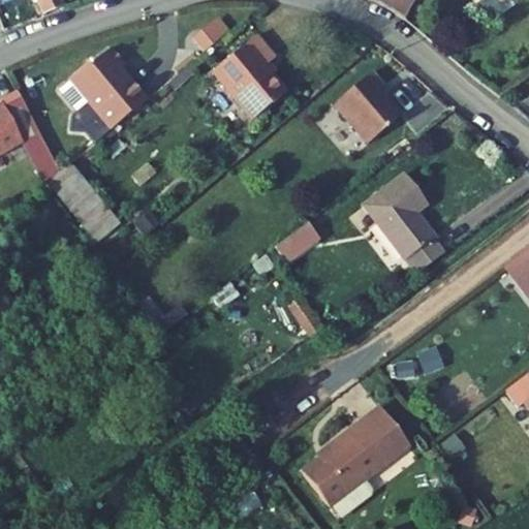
[(36,0),(42,13),(63,5),(60,0),(36,0)]
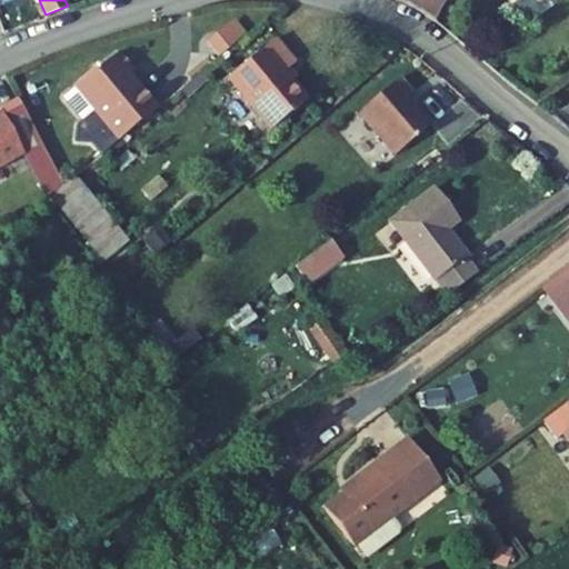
[(446,2),(442,0),(397,0),(435,22),(435,21),(442,8),(446,2)]
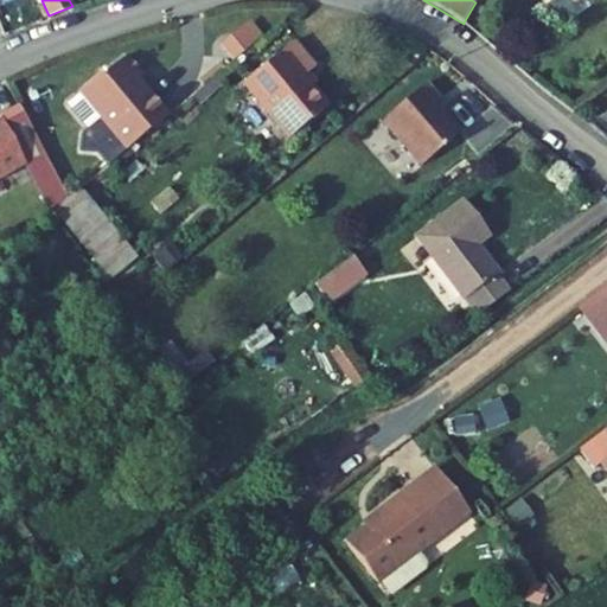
[(472,27),(480,12),(472,8),(464,23),(472,27)]
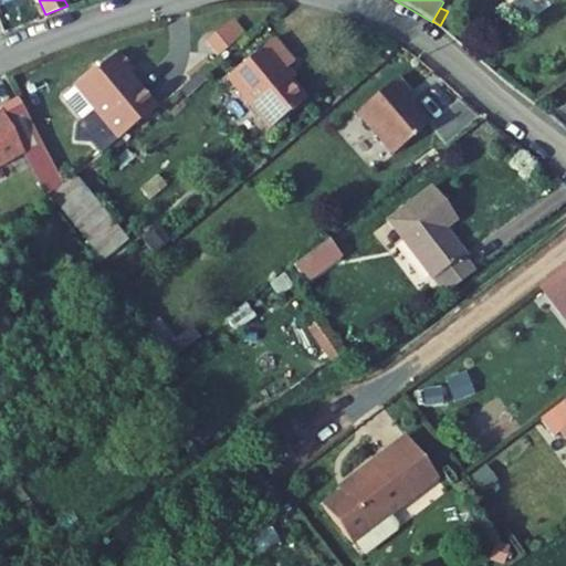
[(219,56),(243,37),(232,23),(208,43),(219,56)]
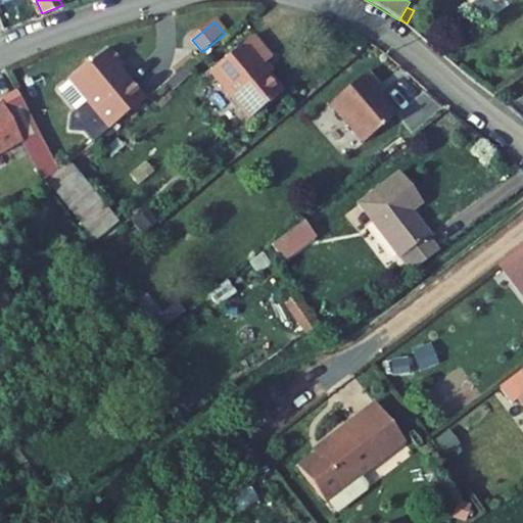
[(249,120),(283,92),(262,66),(271,59),(252,37),(210,73),(249,120)]
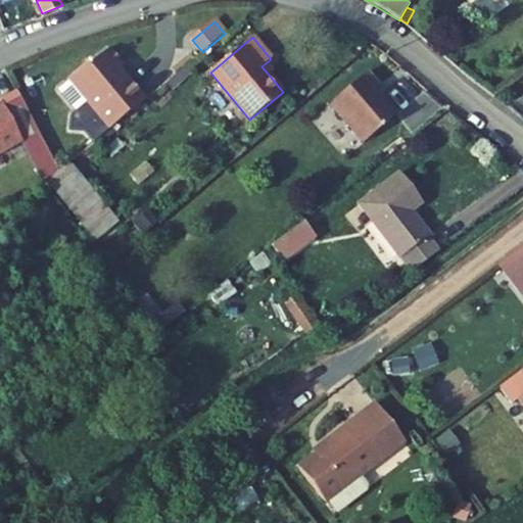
[(108,131),(146,100),(128,78),(127,79),(119,69),(125,65),(110,49),(89,66),(88,64),(69,79),(89,102),(87,103),(108,131)]
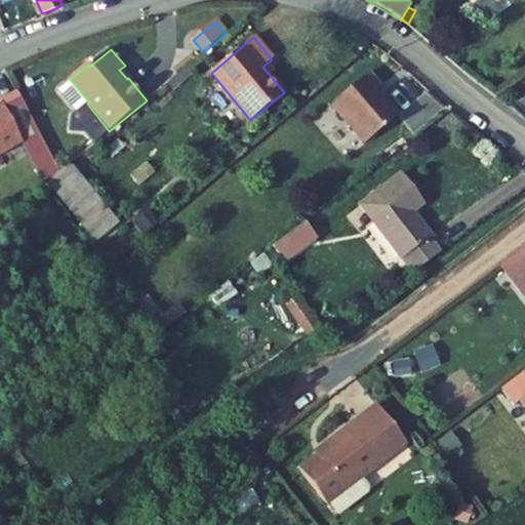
[(172,70),(176,75),(186,67),(194,61),(190,55),(172,70)]
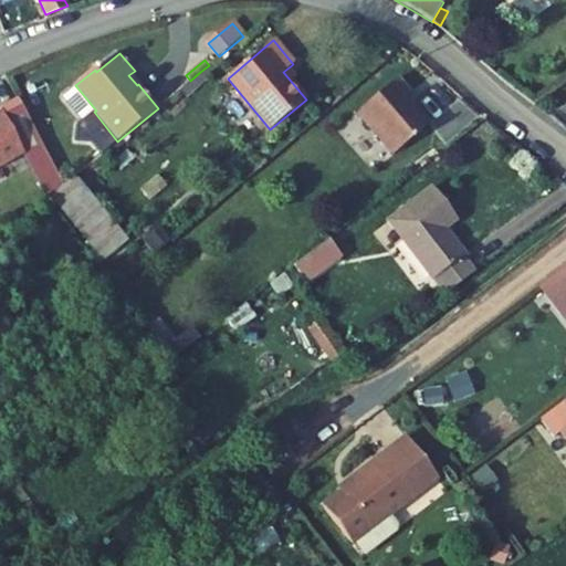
[(187,97),(207,81),(200,72),(190,81),(180,90),(187,97)]
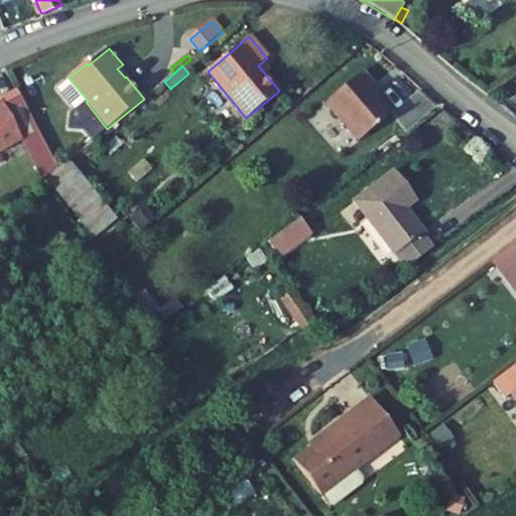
[(362,71),(325,103),(358,142),(392,114),(371,89),(375,86),(362,71)]
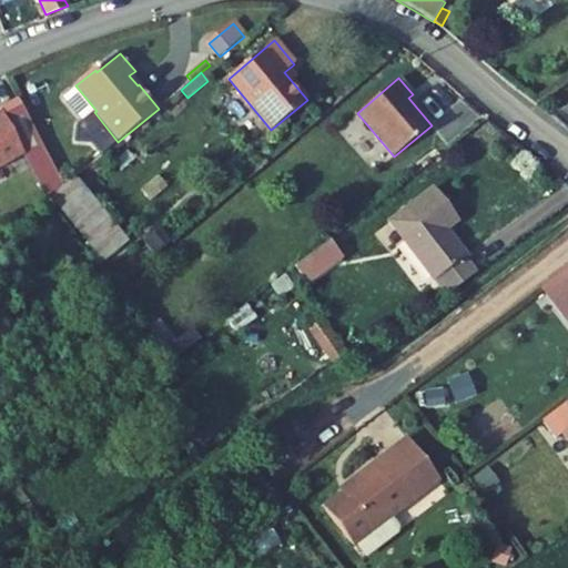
[(97,111),(75,85),(66,93),(87,119),(94,112),(97,111)]
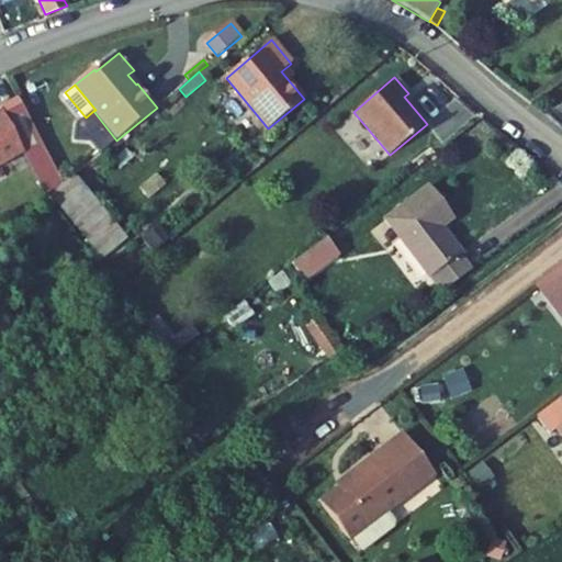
[(0,104),(0,108),(1,111),(0,111),(0,166),(27,150),(42,143),(18,96),(0,104)]
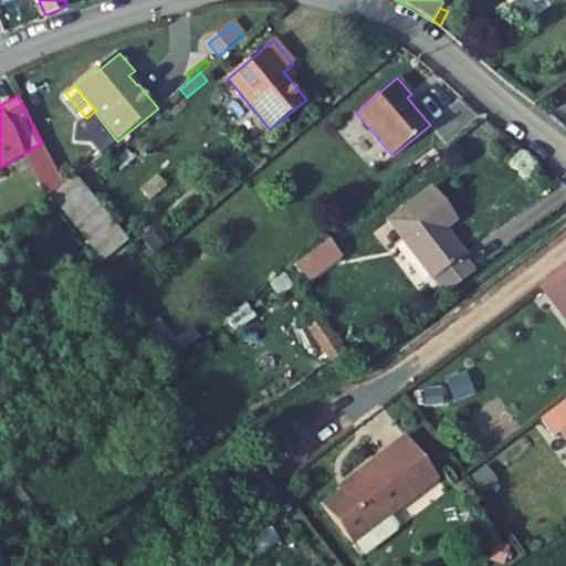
[(28,152),(52,195),(55,191),(63,185),(42,144),(28,152)]
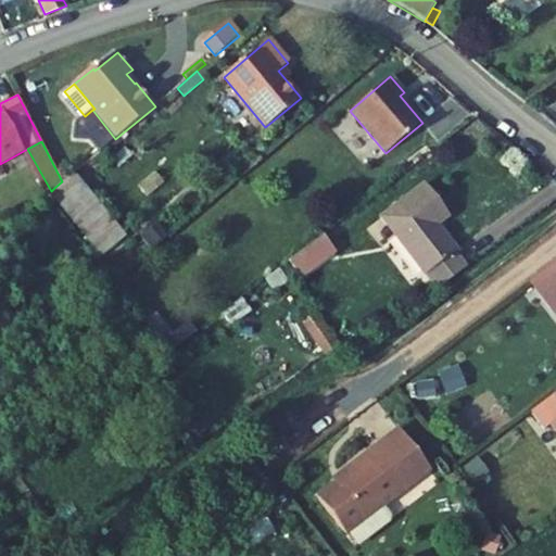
[(115,224),(74,173),(62,181),(54,188),(106,252),(115,245),(104,231),(115,224)]
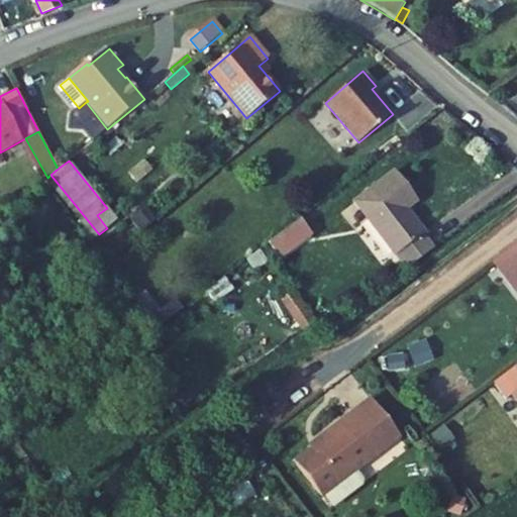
[(435,246),(407,210),(418,201),(394,171),(353,202),(406,269),(435,246)]
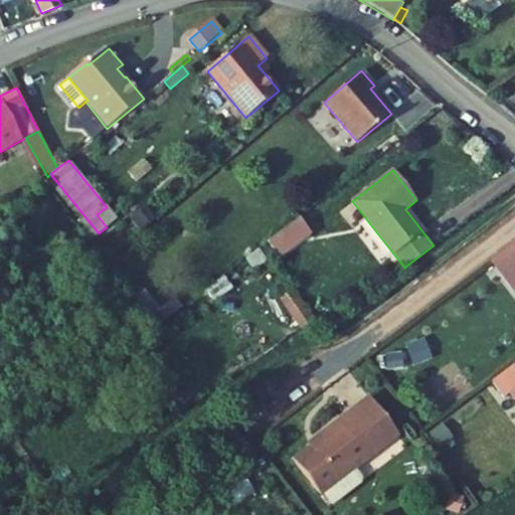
[(107,207),(97,214),(107,227),(117,219),(107,207)]
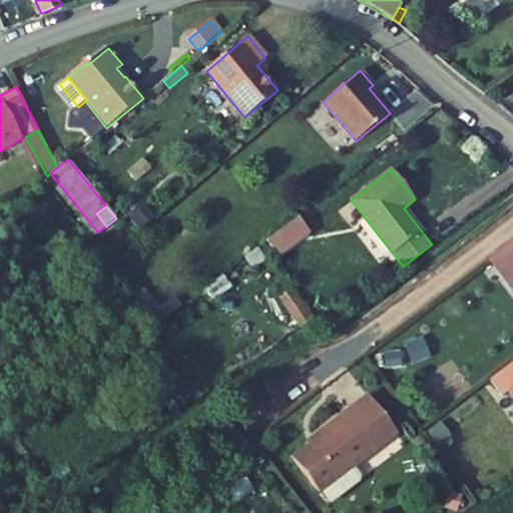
[(284,248),(308,229),(298,216),(274,234),(284,248)]
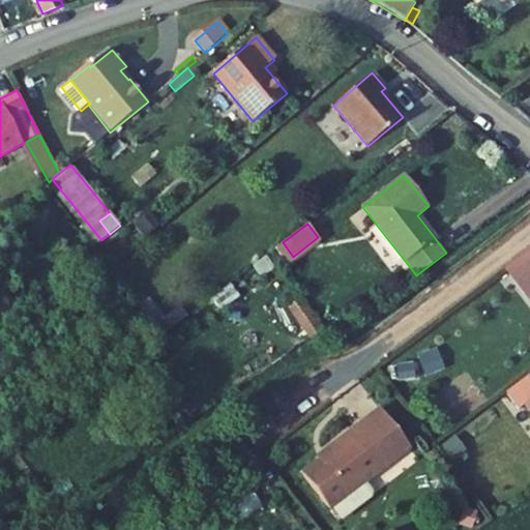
[(529,300),(529,249),(505,269),(529,300)]
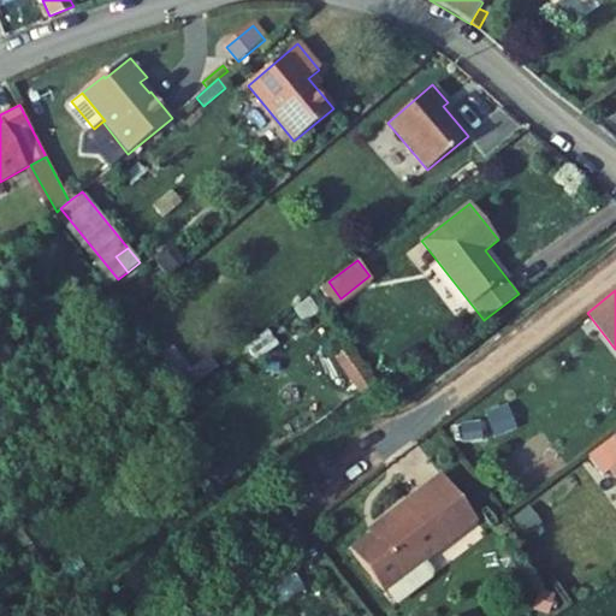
[(190,372),(171,347),(157,357),(184,394),(218,367),(209,357),(190,372)]
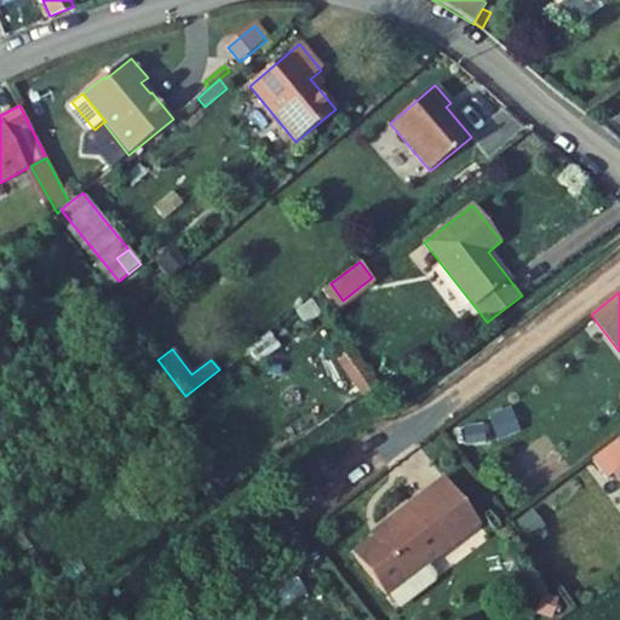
[(511,406),(489,414),(499,440),(521,431),(511,406)]
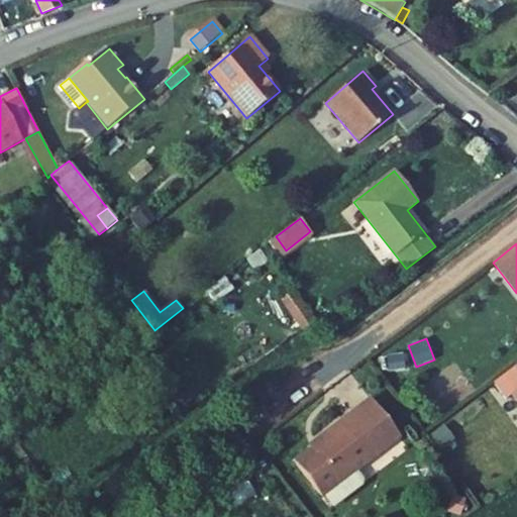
[(516,368),(493,385),(506,402),(511,398),(516,406),(516,368)]
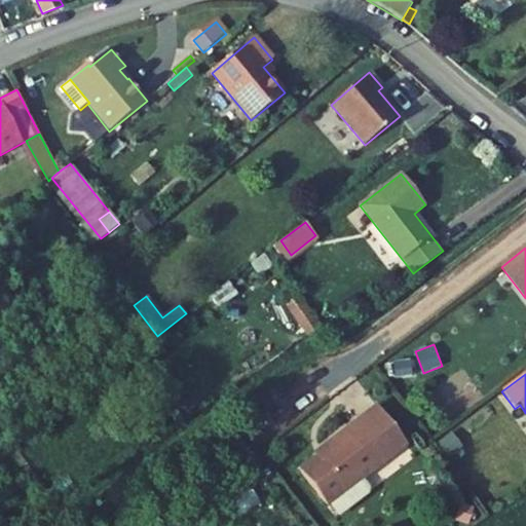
[(300,471),(326,505),(359,481),(406,446),(378,407),(325,446),(328,449),(300,471)]
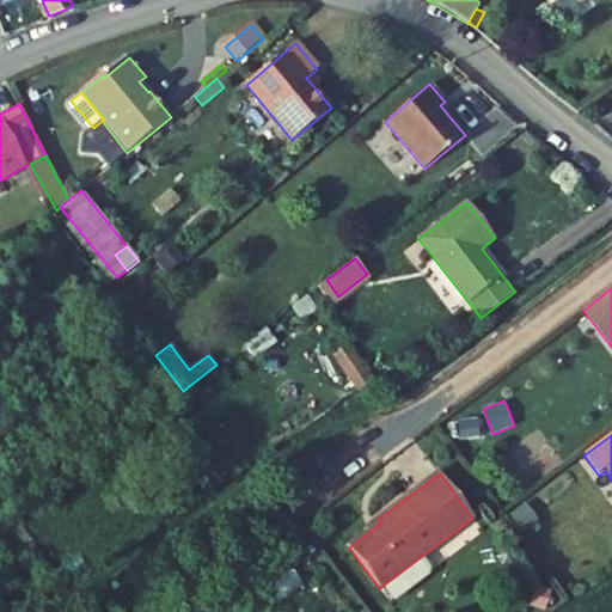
[(417,560),(379,588),(390,601),(428,574),(417,560)]
